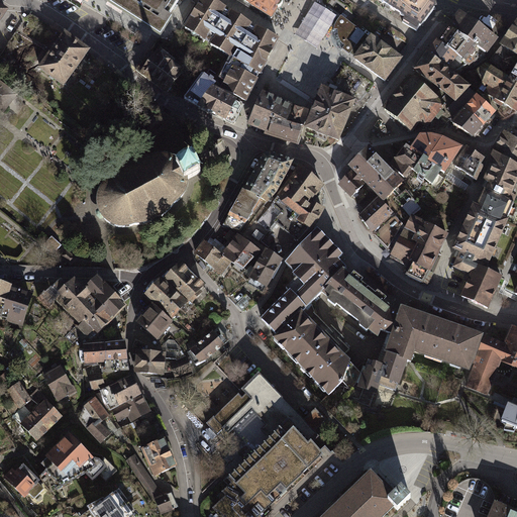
[(80,0),(81,1),(81,0),(104,0),(160,35),(171,17),(168,14),(177,0),(179,0),(182,2),(182,0),(80,0)]
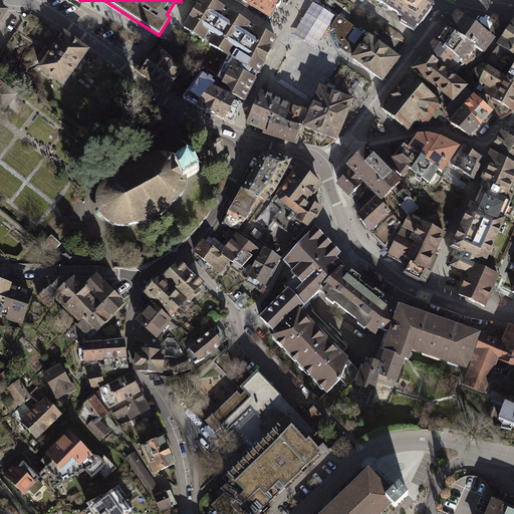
[(227,12),(208,0),(202,0),(183,31),(205,45),(206,43),(210,45),(209,47),(229,60),(218,81),(224,84),(219,93),(246,105),(255,90),(258,82),(253,80),(255,75),(261,78),(279,42),(265,35),(255,29),(254,31),(251,29),(252,28),(230,14),(229,15),(226,13),(227,12)]
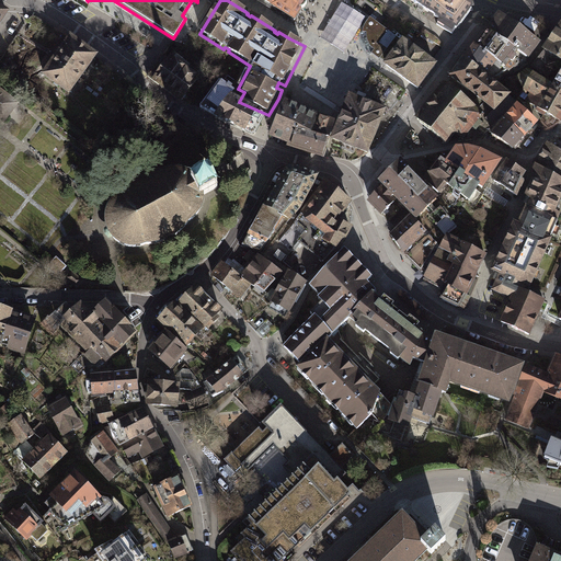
[(310,0),(255,0),(296,24),(310,0)]
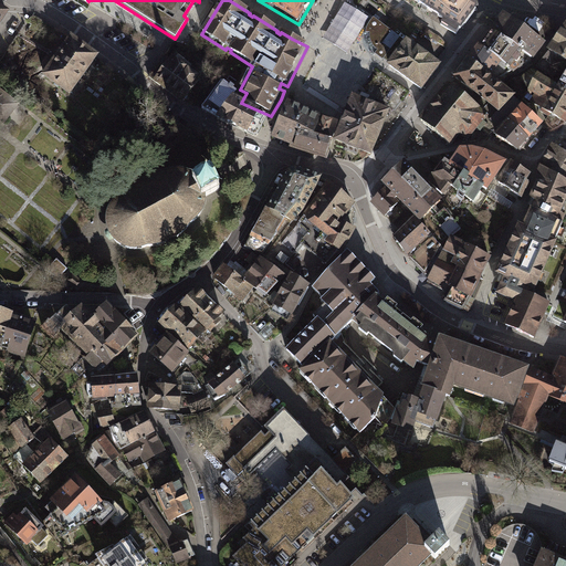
[(408,0),(464,34),(480,12),(479,3),(474,0),(408,0)]
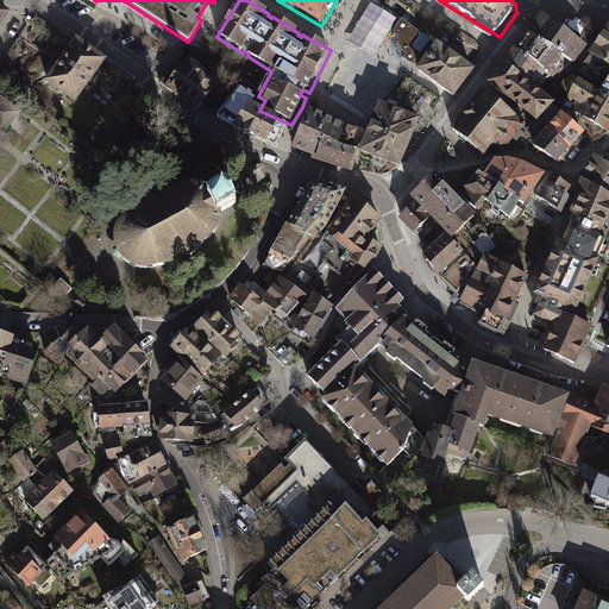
[(0,7),(0,27),(10,14),(0,7)]
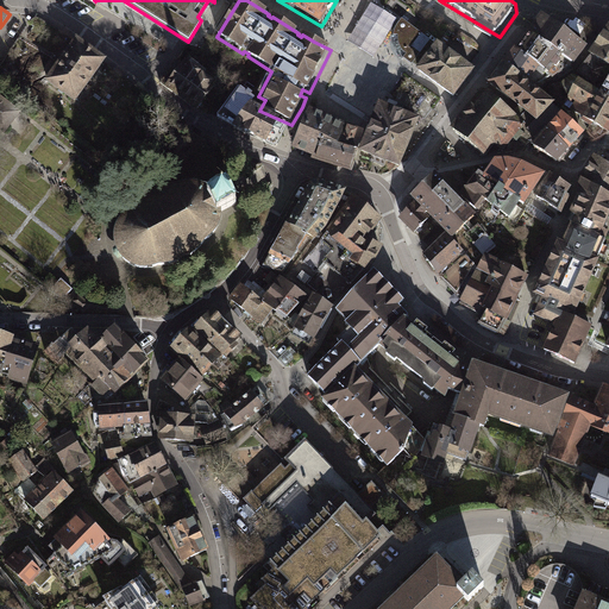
[(588,50),(541,17),(537,23),(527,36),(529,37),(525,42),(519,50),(516,48),(510,56),(503,66),(495,76),(487,88),(509,105),(514,108),(516,111),(510,117),(525,129),(527,130),(525,131),(534,140),(560,112),(542,95),(541,96),(535,92),(533,89),(551,79),(552,81),(572,67),(573,68),(588,50)]
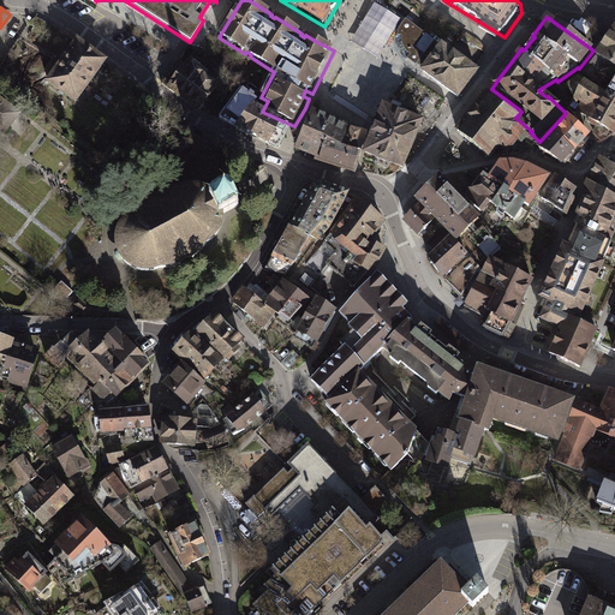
[(436,42),(406,19),(402,24),(400,28),(399,33),(398,37),(402,37),(402,43),(404,47),(406,52),(411,57),(408,60),(416,65),(417,66),(418,65),(419,66),(425,70),(441,48),(435,43),(436,42)]
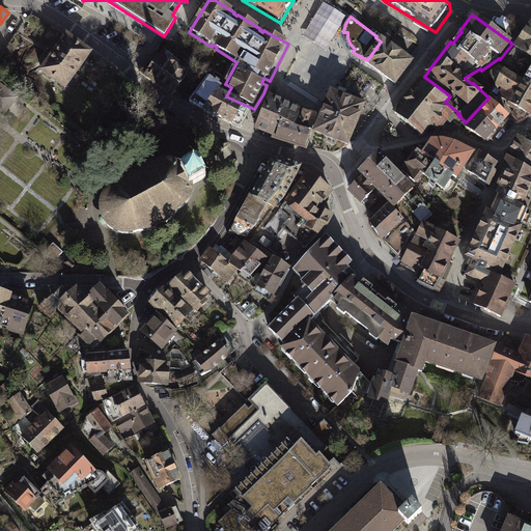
[(530,25),(512,51),(512,52),(526,59),(530,62),(530,25)]
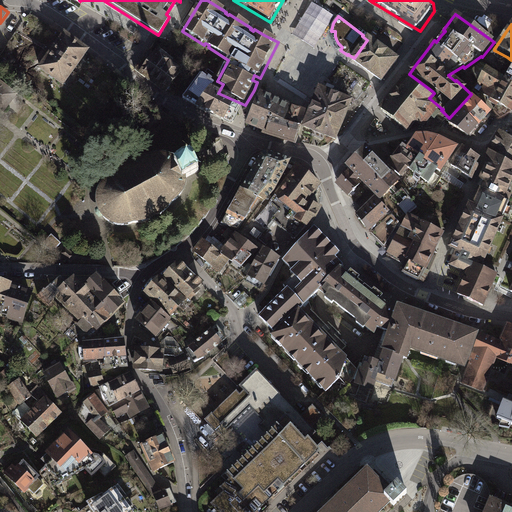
[(335,36),(335,31),(331,31),(329,31),(329,34),(329,37),(330,40),(331,43),(333,46),(336,49),(338,52),(340,50),(342,47),(338,43),(336,39),(335,36)]
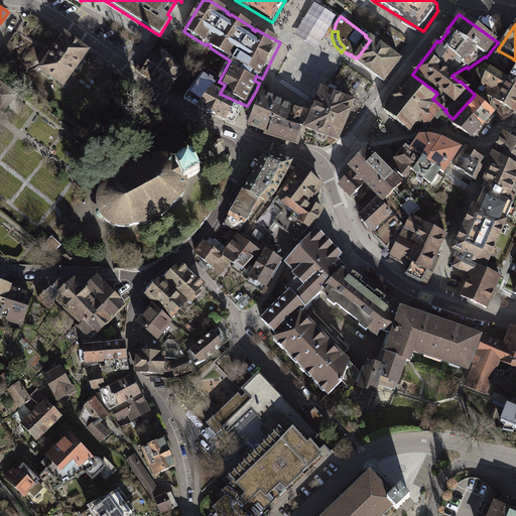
[(338,52),(305,32),(271,87),(304,107),(338,52)]
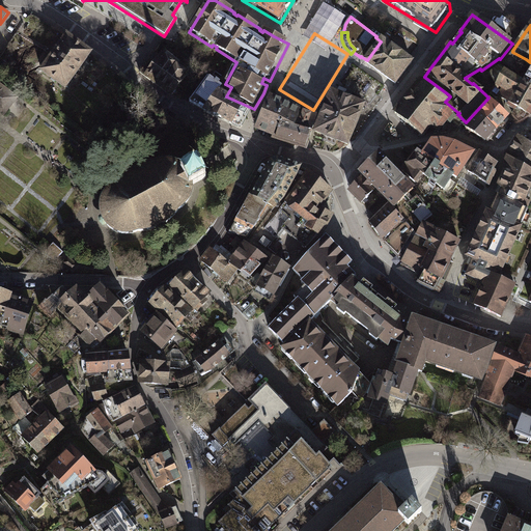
[(93,55),(66,35),(38,74),(65,93),(92,57),(93,55)]
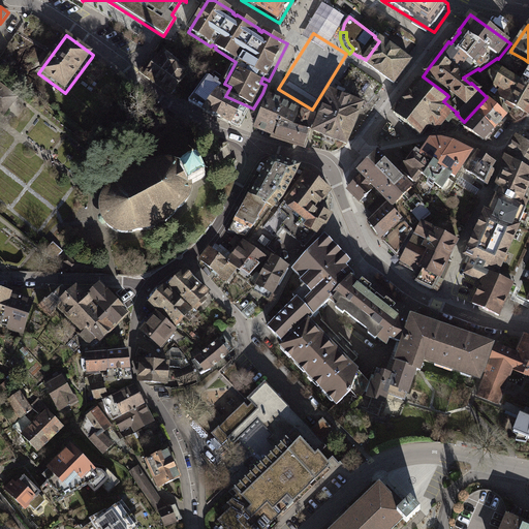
[(366,60),(363,64),(397,90),(406,78),(415,65),(381,39),(379,41),(366,60)]
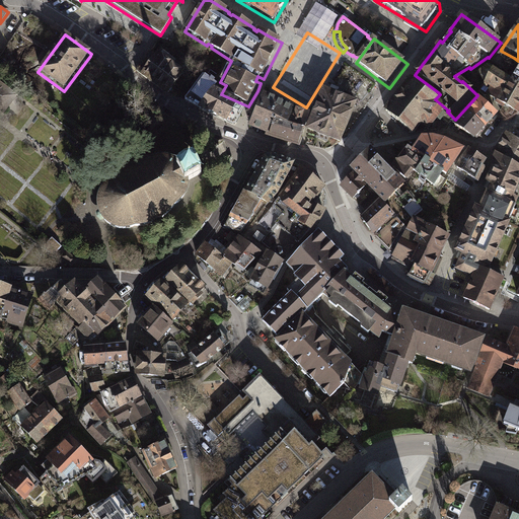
[(514,58),(501,51),(492,63),(505,71),(514,58)]
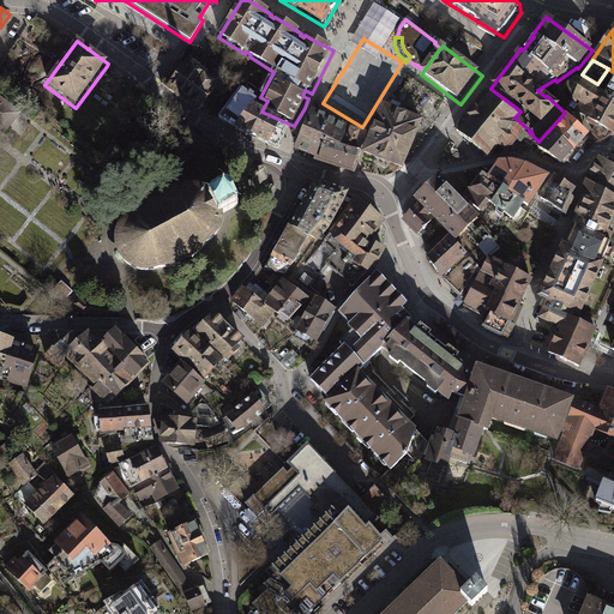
[(199,115),(220,88),(187,64),(167,91),(199,115)]
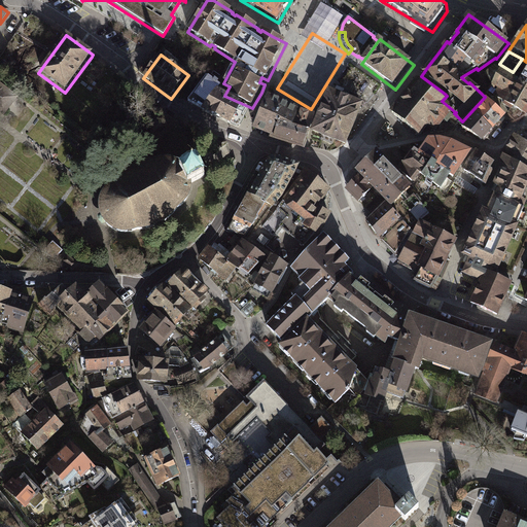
[(526,69),(520,82),(495,66),(485,74),(492,85),(491,86),(497,91),(493,97),(504,104),(502,106),(511,111),(508,113),(510,116),(516,123),(524,116),(526,117),(526,116),(526,69)]
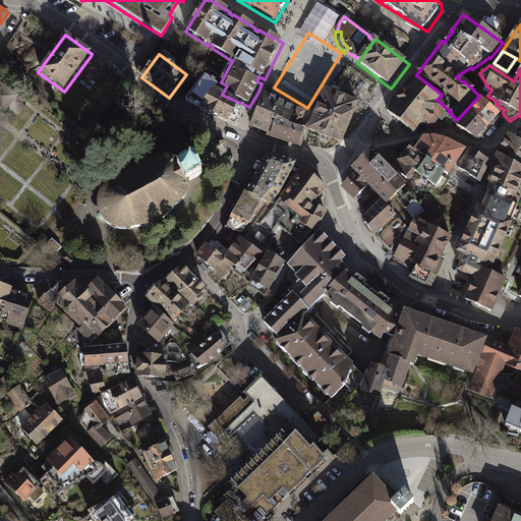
[(485,88),(478,72),(467,76),(473,85),(477,91),(485,88)]
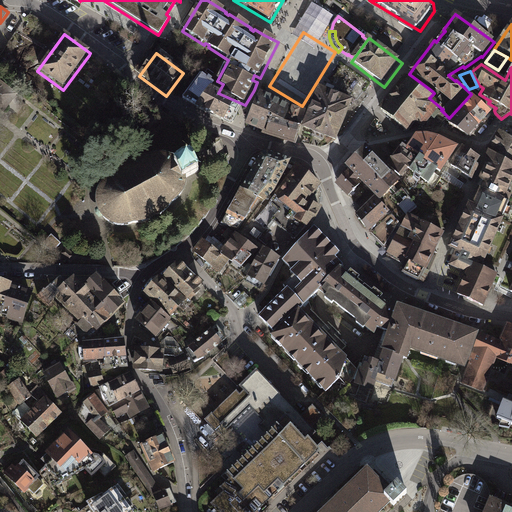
[(233,124),(243,107),(213,91),(215,87),(201,77),(184,101),(198,109),(196,112),(225,125),(227,123),(231,125),(233,124)]
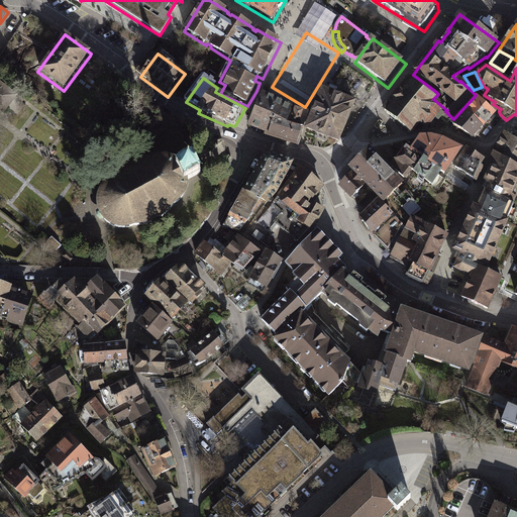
[(408,79),(382,112),(411,136),(419,127),(426,132),(435,121),(445,109),(433,99),(408,79)]
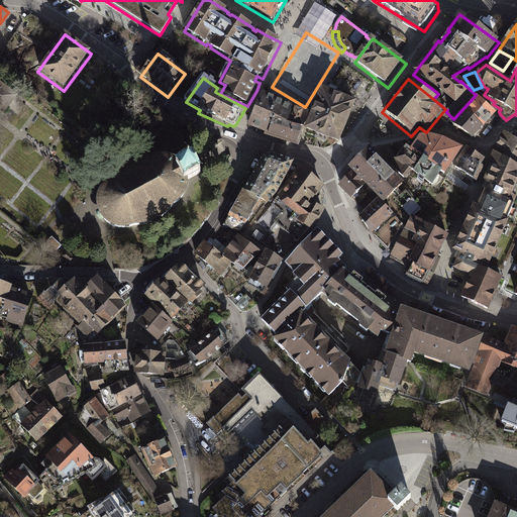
[(0,112),(1,113),(17,94),(0,80),(0,112)]
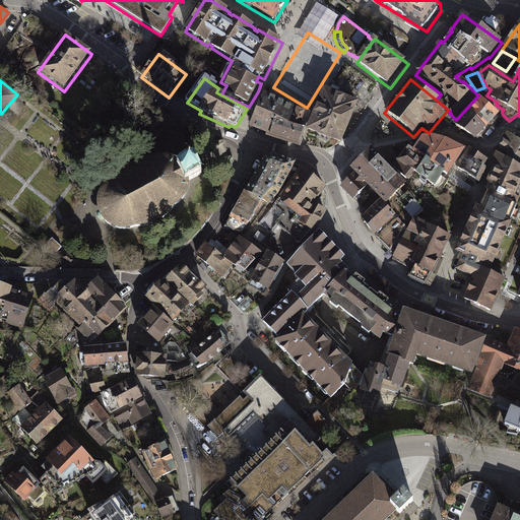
[(314,115),(308,133),(343,147),(361,105),(329,91),(324,90),(314,115)]
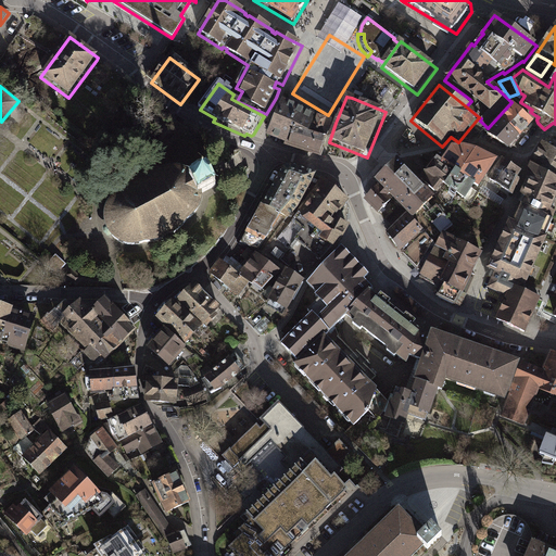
[(283,101),(267,138),(286,146),(285,149),(321,161),(335,123),(317,116),(283,101)]
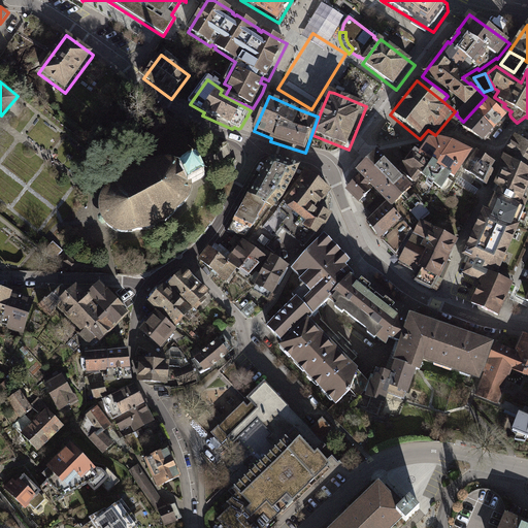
[(486,101),(460,130),(483,144),(506,119),(486,101)]
